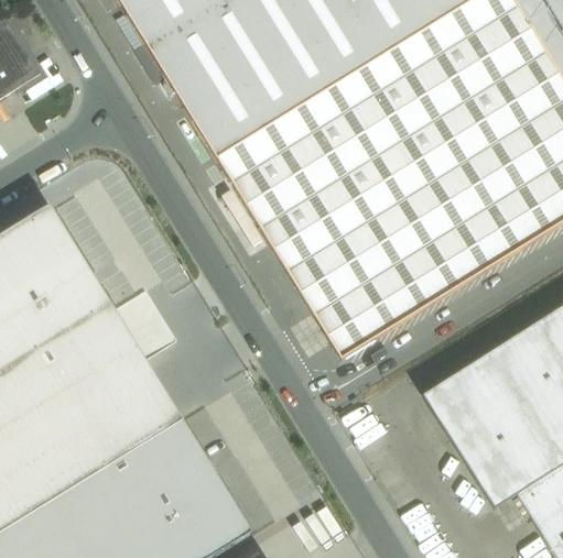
[(118,0),(216,157),(217,157),(340,358),(562,219),(562,77),(561,75),(515,0),(118,0)]
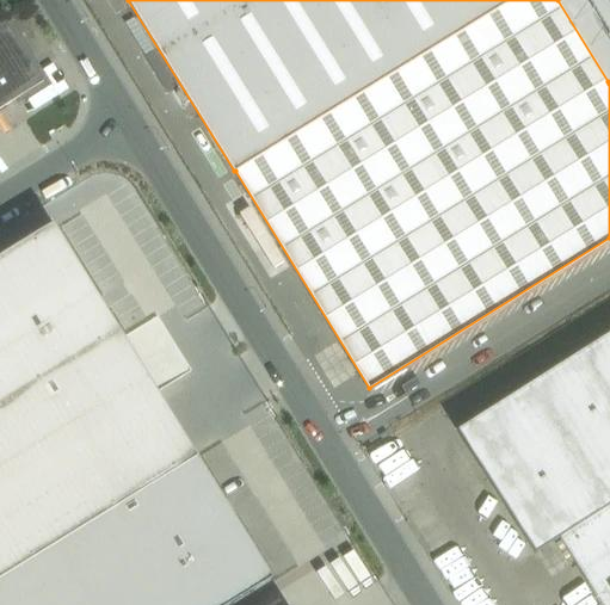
[(0,103),(43,76),(6,16),(0,19),(0,103)]
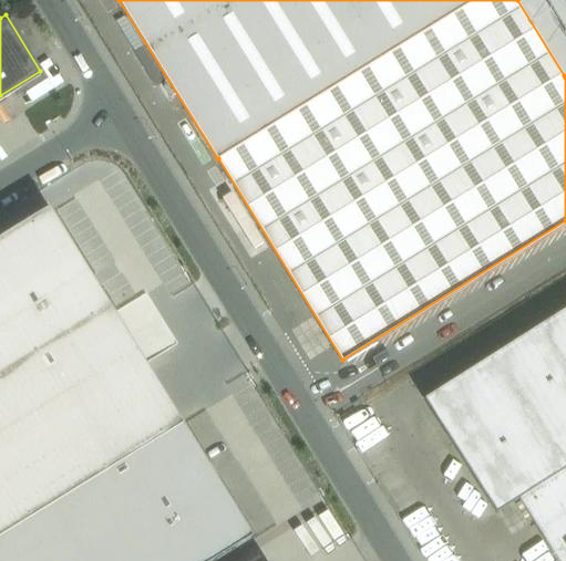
[(50,204),(0,234),(0,532),(184,421),(50,204)]
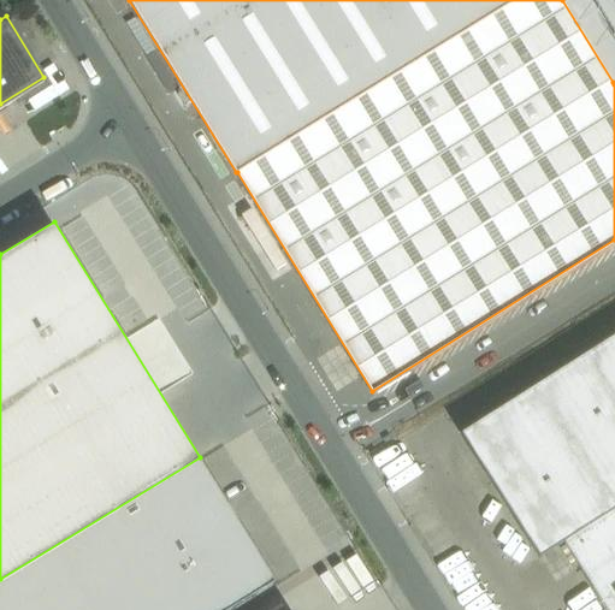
[(614,609),(614,332),(480,416),(461,430),(539,554),(563,538),(609,609),(614,609)]
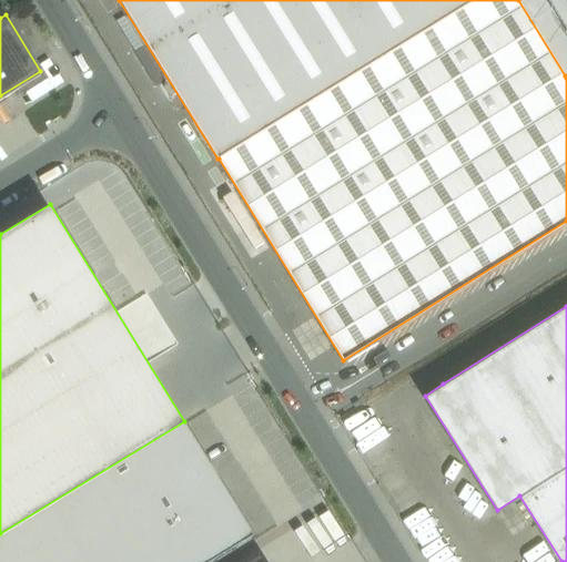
[(367,402),(344,416),(381,476),(404,461),(367,402)]
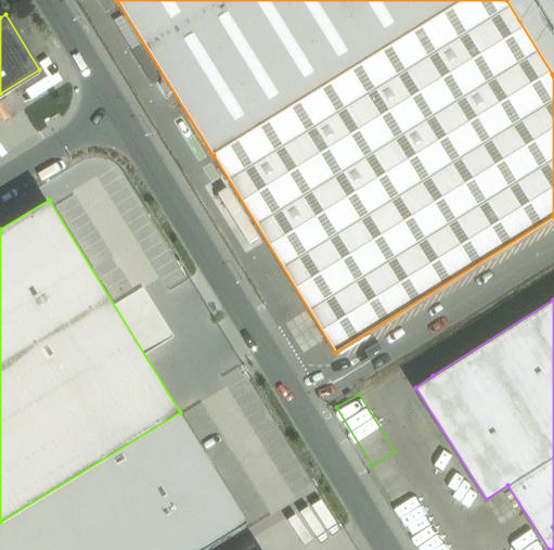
[(0,549),(203,549),(248,523),(180,412),(0,522),(0,549)]
